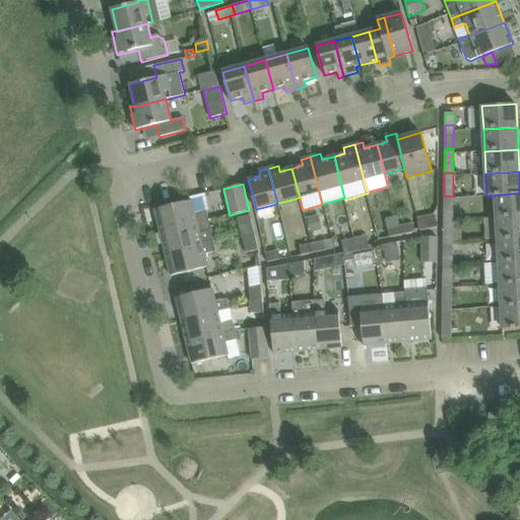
[(519,193),(495,195),(495,196),(497,217),(519,215),(519,193)]
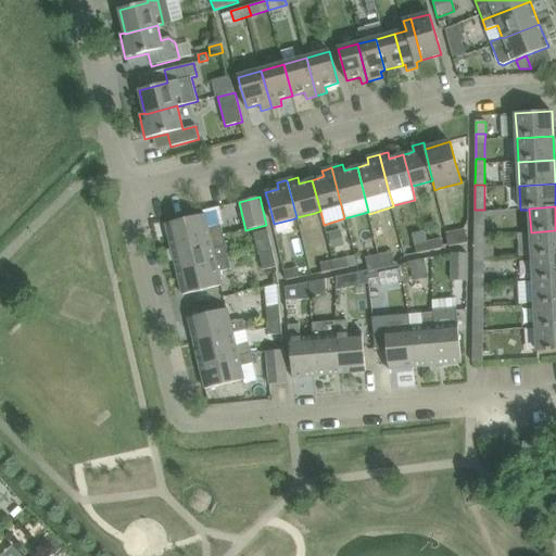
[(475,210),(475,236),(483,236),(484,210),(475,210)]
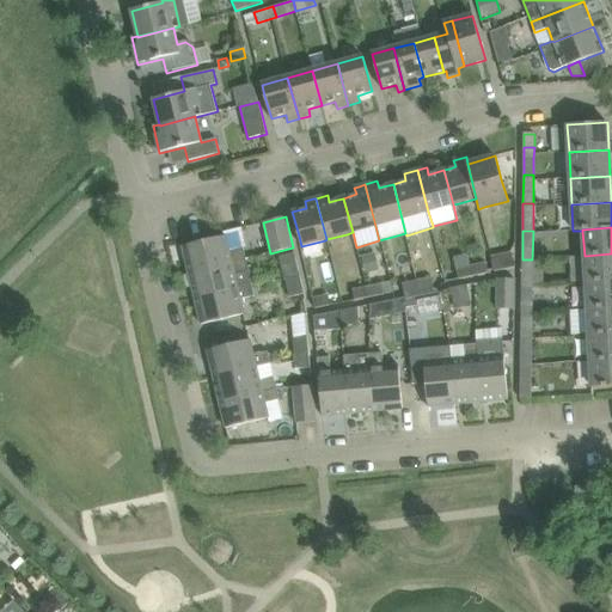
[(182,246),(189,273),(245,259),(243,248),(228,251),(225,237),(182,246)]
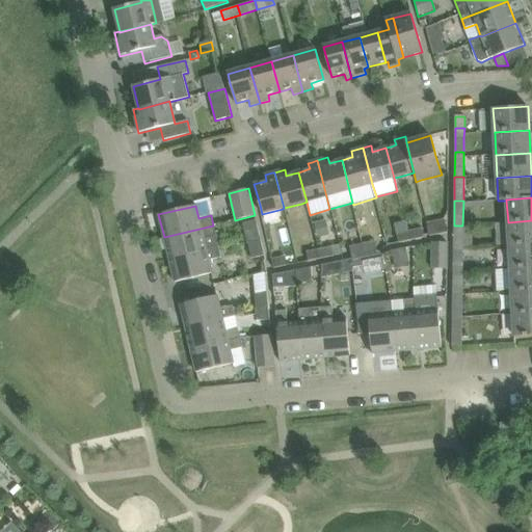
[(447,233),(445,219),(427,222),(429,236),(447,233)]
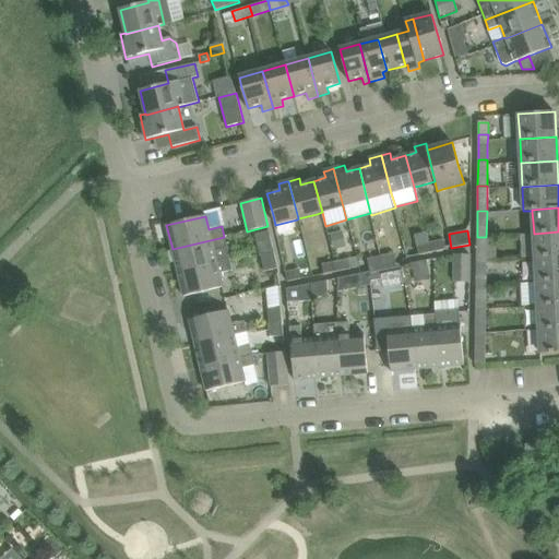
[(522,259),(535,258),(558,256),(558,232),(534,234),(534,235),(520,235),(522,259)]
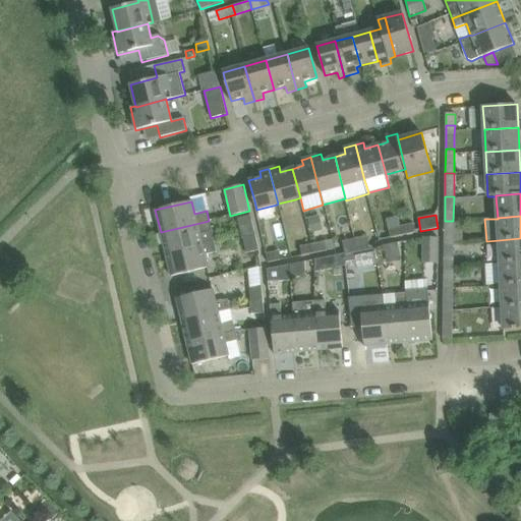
[(235,237),(251,233),(248,219),(231,223),(235,237)]
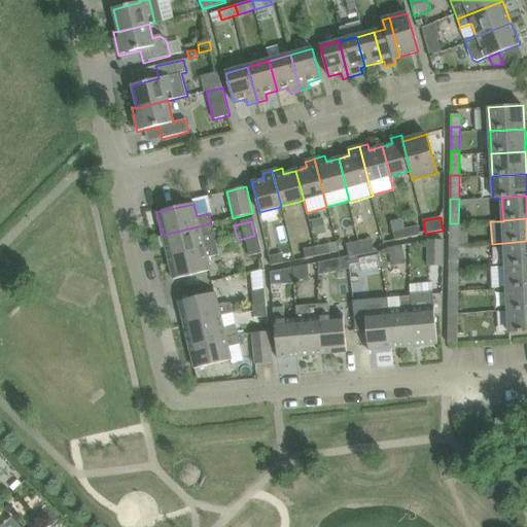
[(163,235),(168,257),(217,245),(211,223),(163,235)]
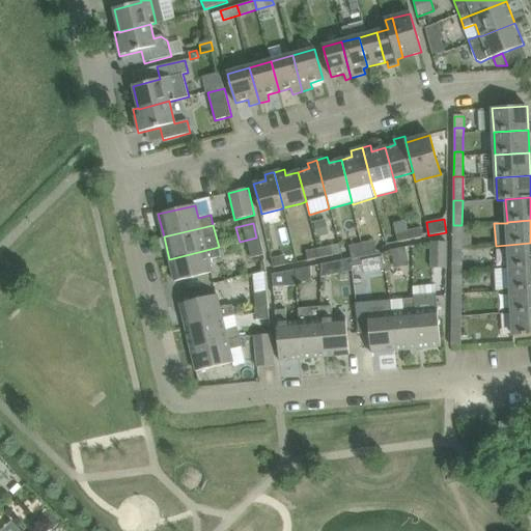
[(452,249),(462,249),(472,249),(472,225),(462,225),(453,225),(452,249)]
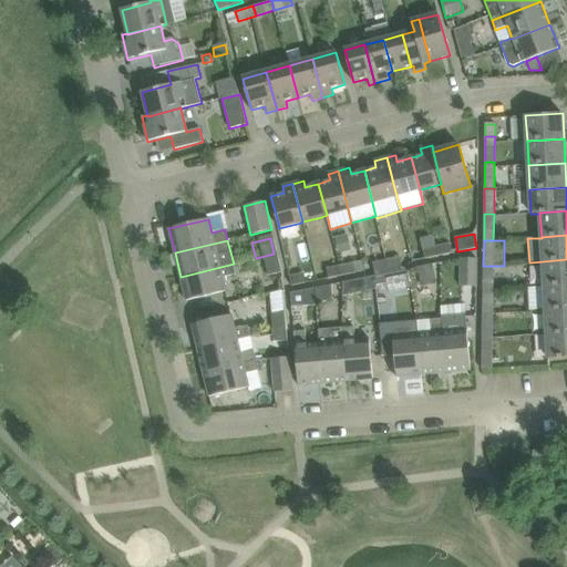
[(436,246),(439,256),(452,253),(450,244),(436,246)]
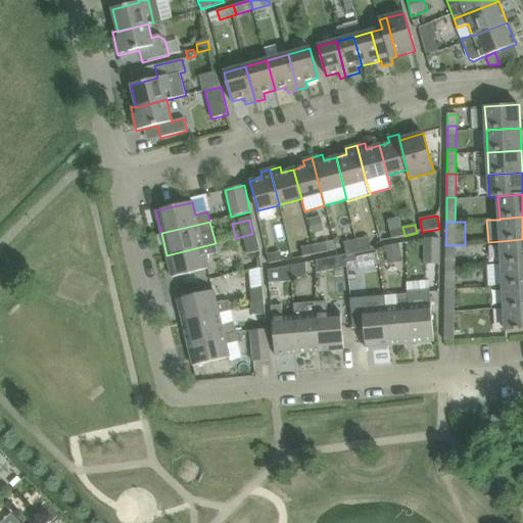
[(391,238),(405,236),(402,227),(390,230),(391,238)]
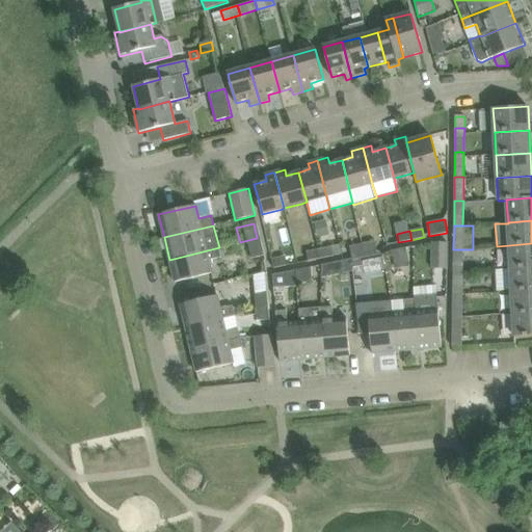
[(260,241),(248,242),(251,259),(264,256),(260,241)]
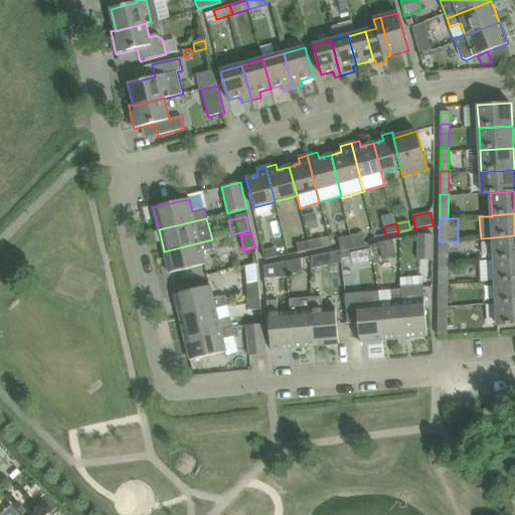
[(351,235),(353,245),(365,242),(363,233),(351,235)]
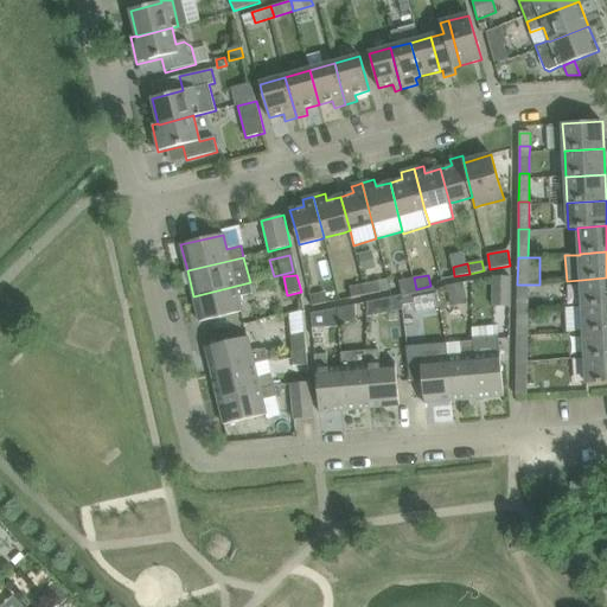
[(511,276),(492,276),(492,306),(511,307),(511,276)]
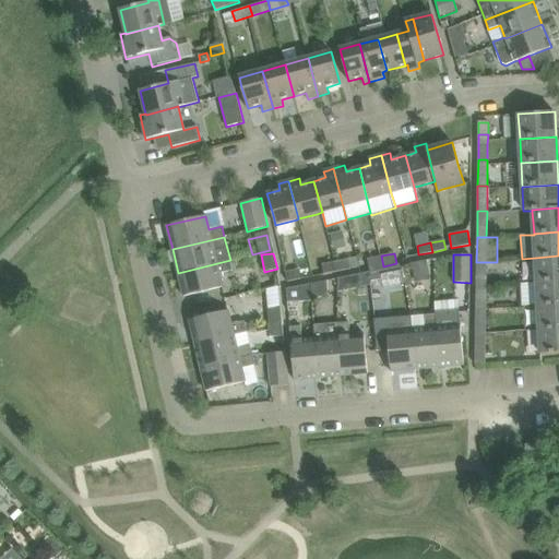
[(367,259),(370,269),(383,266),(381,256),(367,259)]
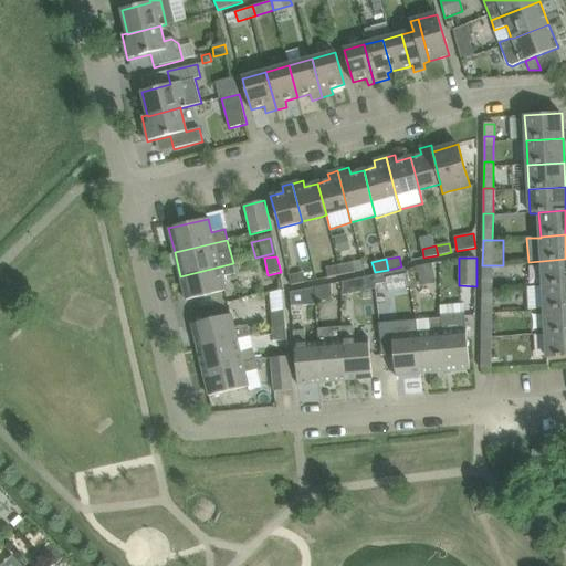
[(565,259),(542,261),(543,285),(565,283),(565,259)]
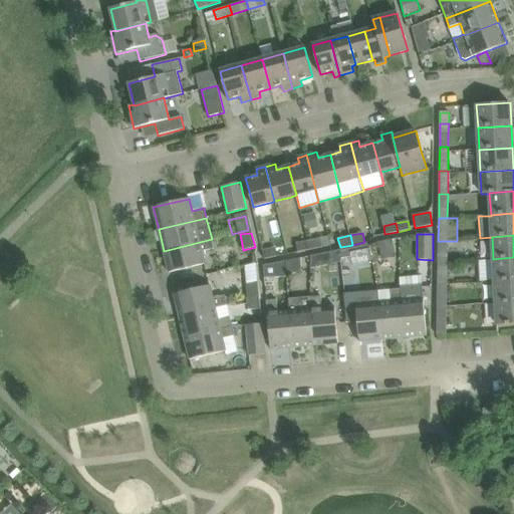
[(308,241),(310,250),(323,247),(321,238),(308,241)]
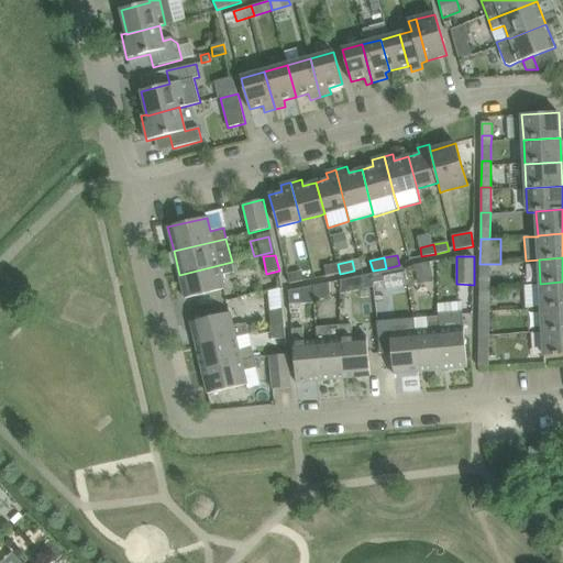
[(234,273),(232,262),(179,275),(185,299),(224,289),(221,276),(234,273)]
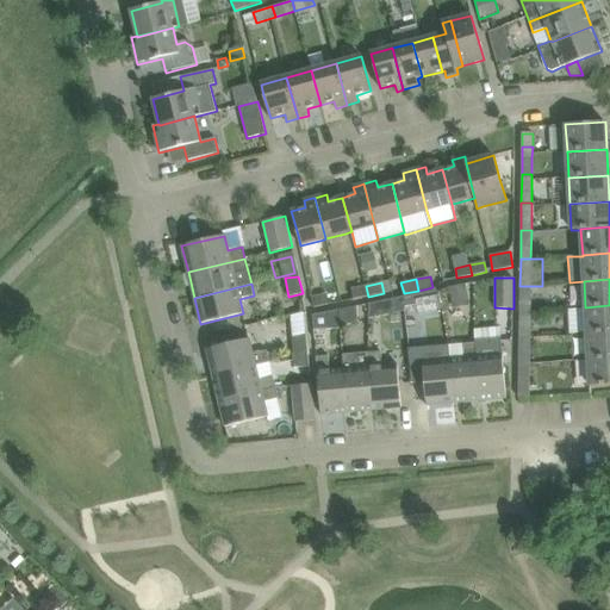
[(466,285),(449,288),(453,309),(470,305),(466,285)]
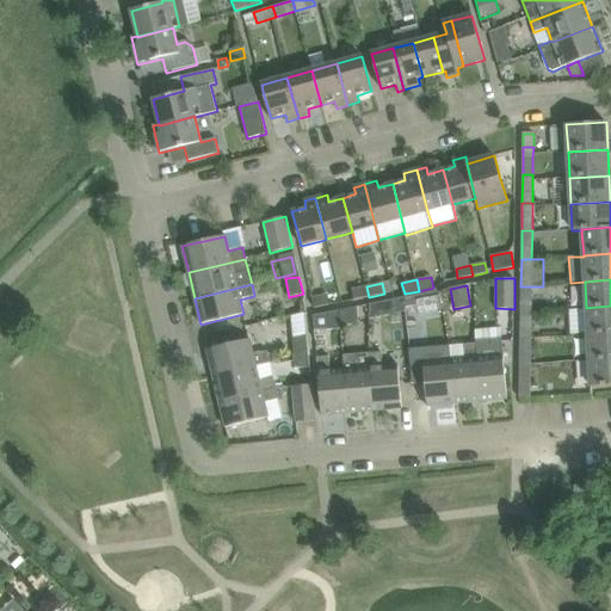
[(355,300),(369,297),(366,287),(352,289),(355,300)]
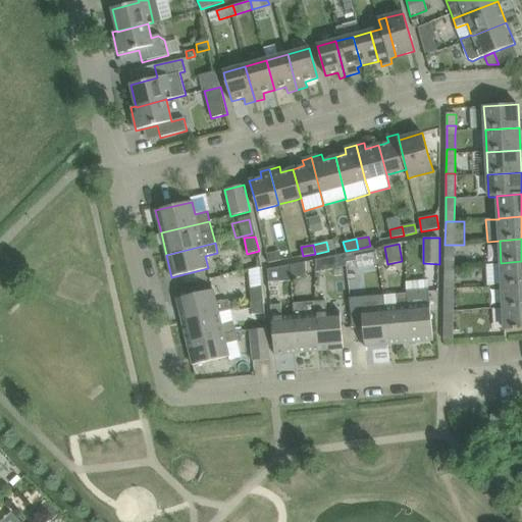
[(445,245),(445,265),(454,265),(454,245),(445,245)]
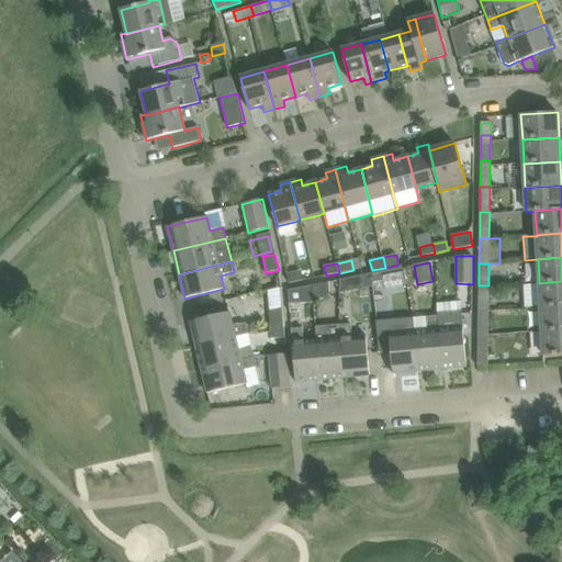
[(373,283),(406,276),(404,267),(398,265),(385,268),(372,270),(372,273),(373,283)]
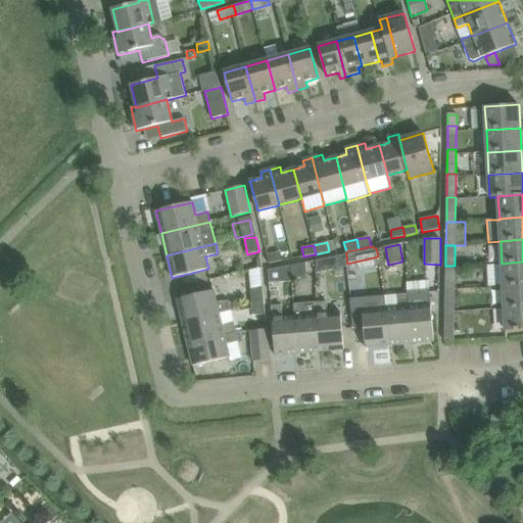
[(282,260),(280,251),(267,254),(269,264),(282,260)]
